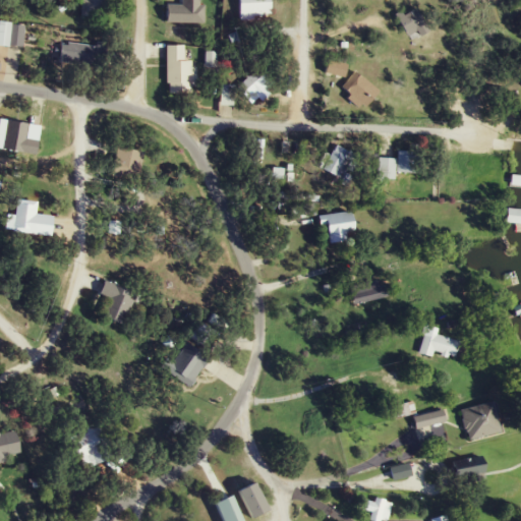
[(81,0),(80,16),(103,18),(103,0),(81,0)]
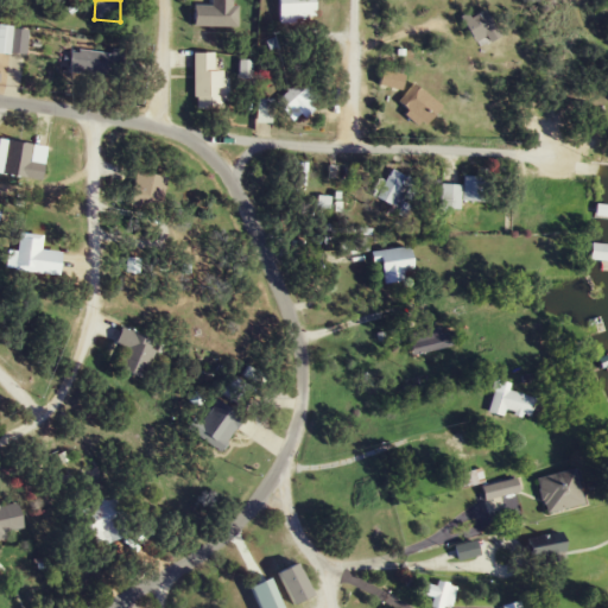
[(211,0),(211,5),(195,5),(195,26),(238,27),(236,0),(211,0)]
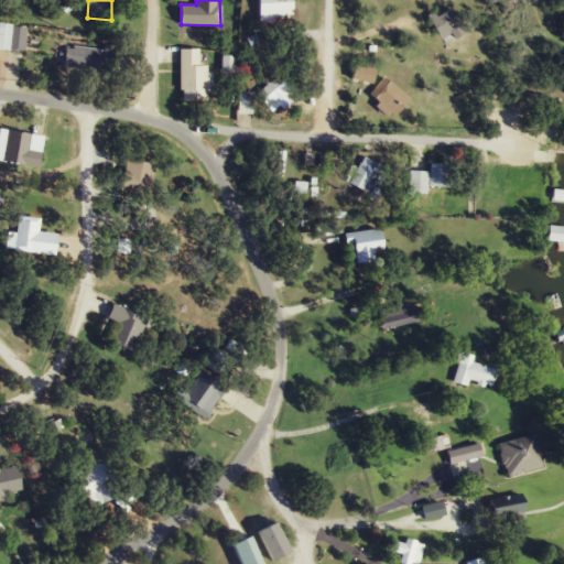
[(258,0),(259,19),(290,19),(290,0),(258,0)]
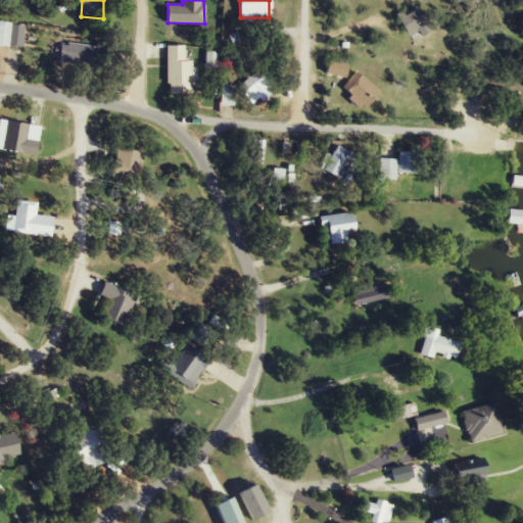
[(412,40),(429,34),(421,9),(402,16),(412,40)]
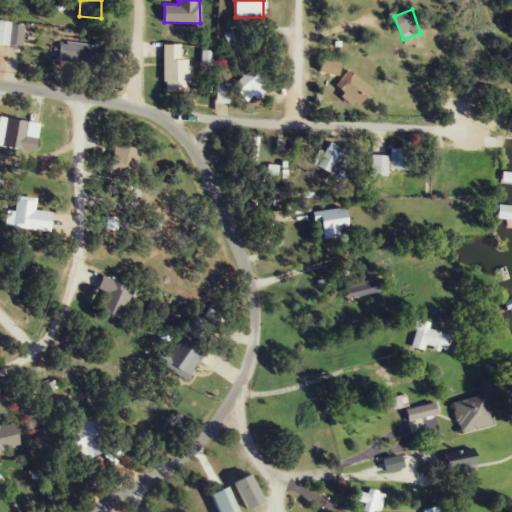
[(0,45),(24,45),(24,23),(0,23),(0,45)]
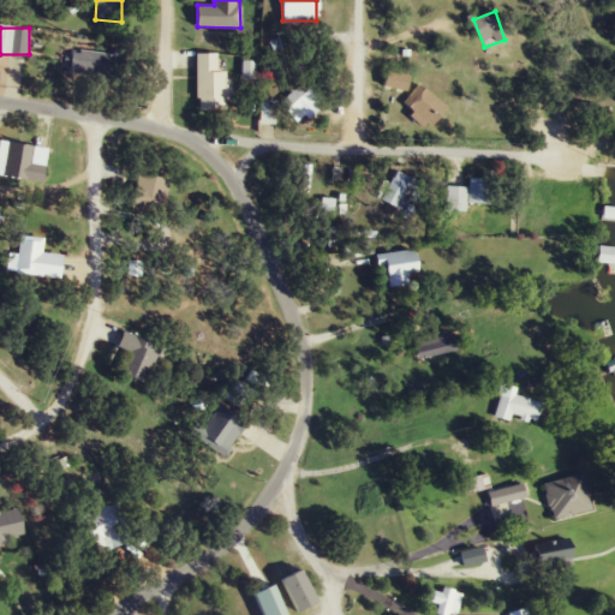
[(123,54),(73,51),(72,73),(120,78),(123,54)]
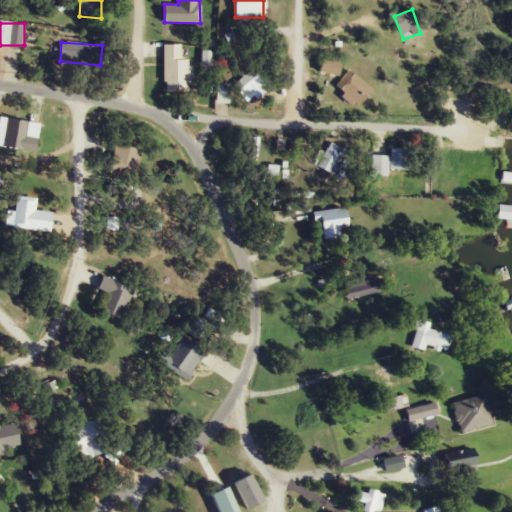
[(181,45),(164,45),(164,91),(193,91),(193,60),(181,60),(181,45)]
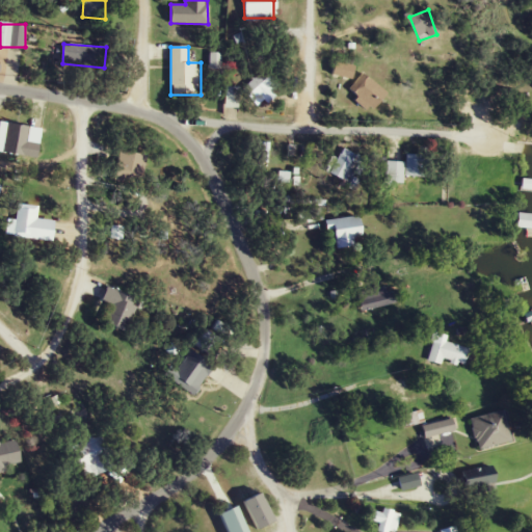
[(220,53),(210,53),(210,75),(220,75),(220,53)]
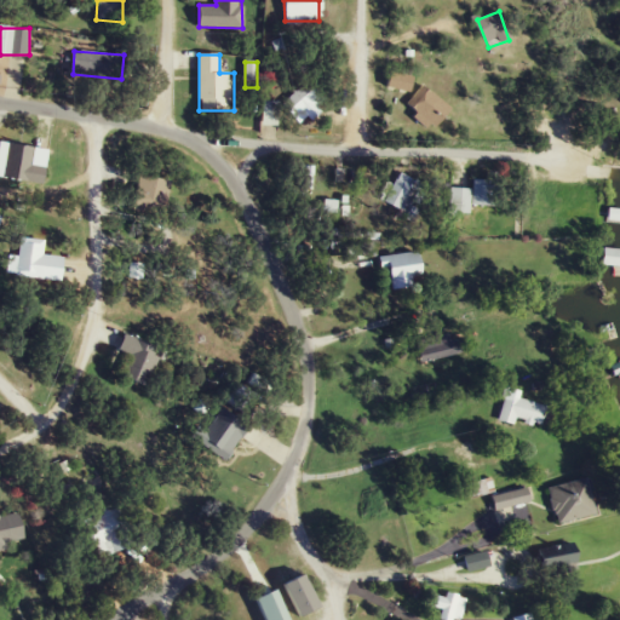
[(413,76),(390,74),(389,87),(412,90),(413,76)]
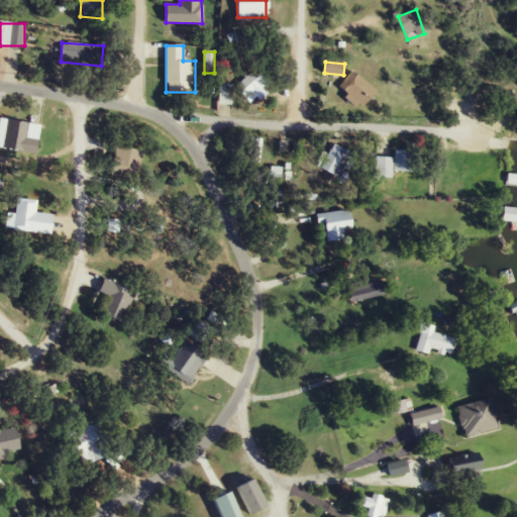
[(267,79),(257,69),(235,88),(249,102),(266,87),(262,84),(267,79)]
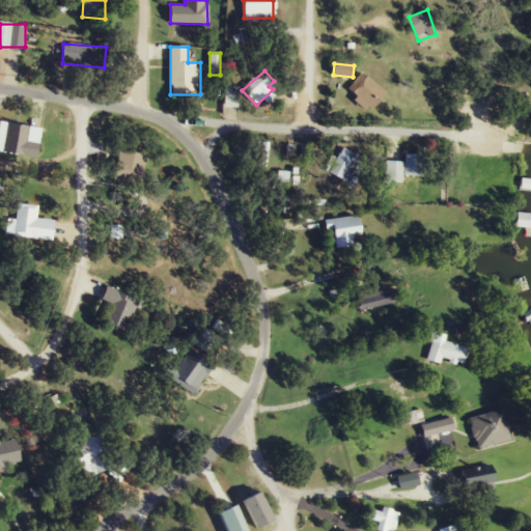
[(387,94),(363,73),(347,89),(371,111),(387,94)]
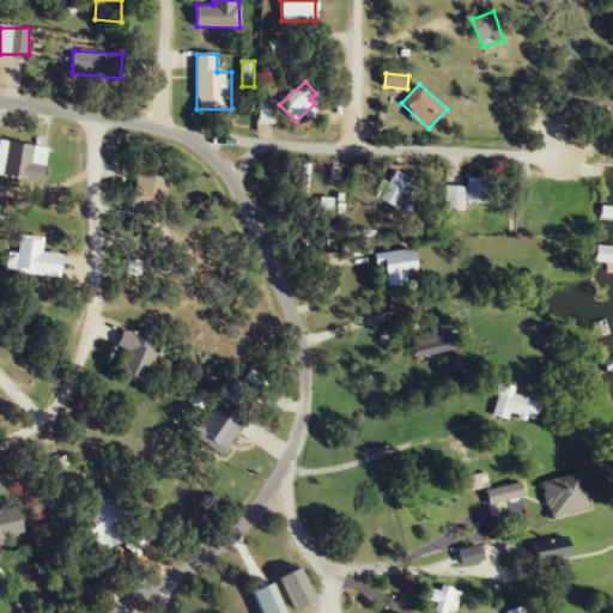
[(275,101),(260,101),(260,125),(275,125),(275,101)]
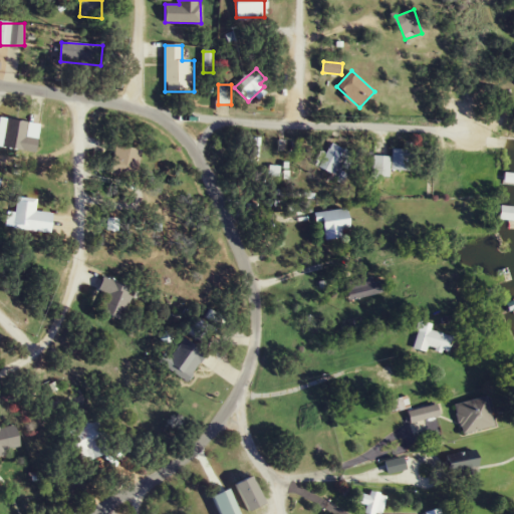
[(26,138),(28,122),(6,118),(2,148),(36,153),(38,139),(26,138)]
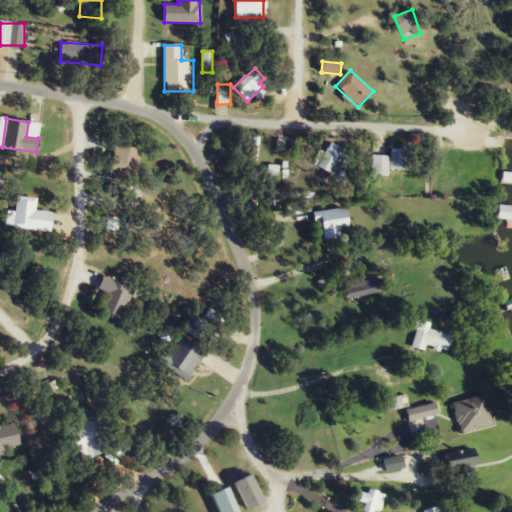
[(353,155),(331,142),(317,166),(339,179),(353,155)]
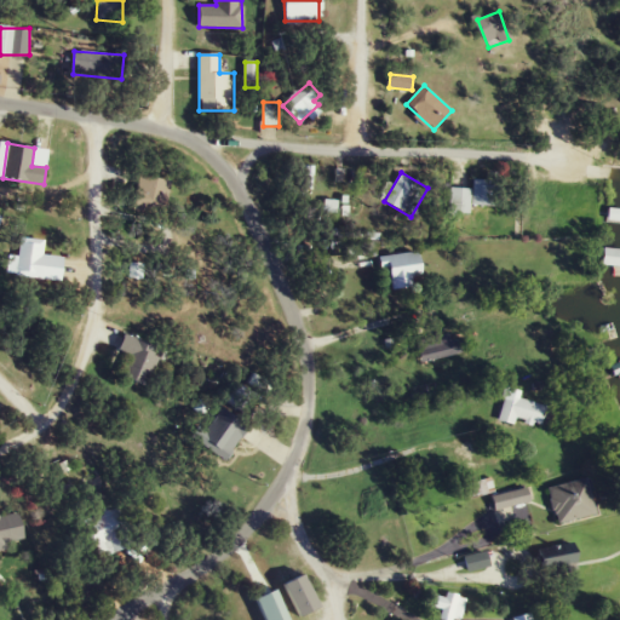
[(170,212),(170,178),(136,178),(136,212),(170,212)]
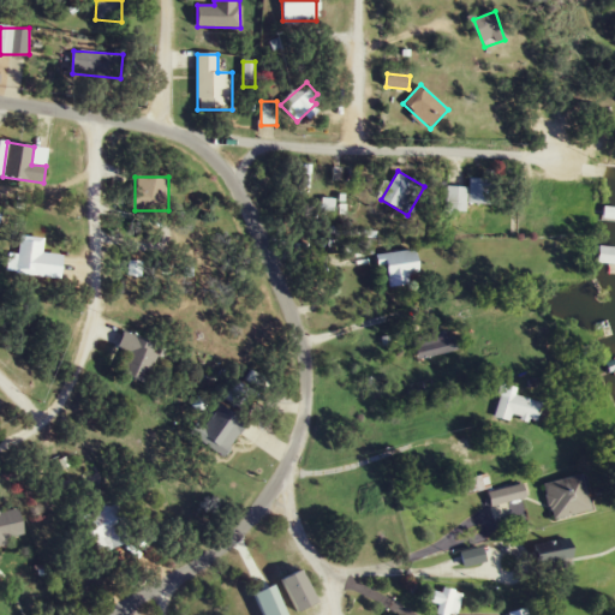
[(447,186),(446,212),(466,212),(466,204),(496,204),(497,179),(470,178),(470,187),(447,186)]
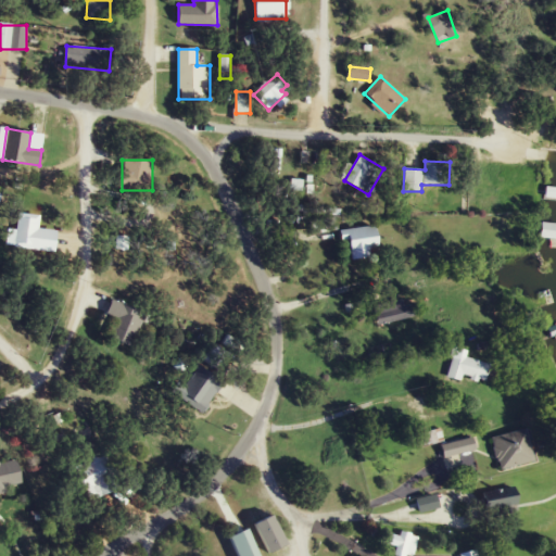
[(39,215),(17,214),(14,249),(55,252),(58,231),(38,229),(39,215)]
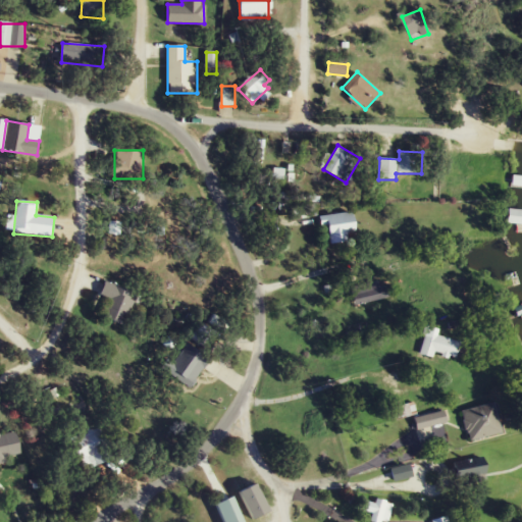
[(313,202),(305,205),(308,215),(316,213),(313,202)]
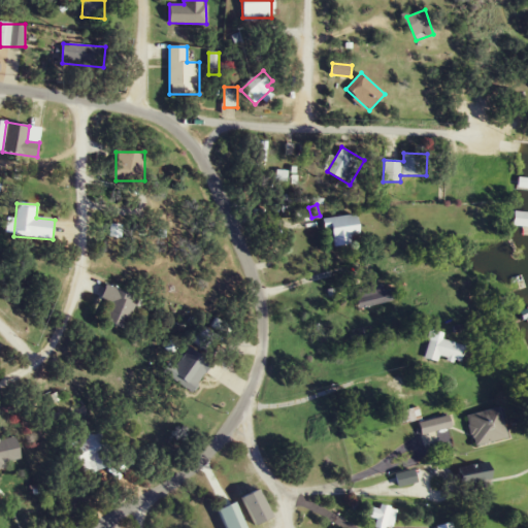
[(527,212),(513,212),(513,226),(527,226),(527,212)]
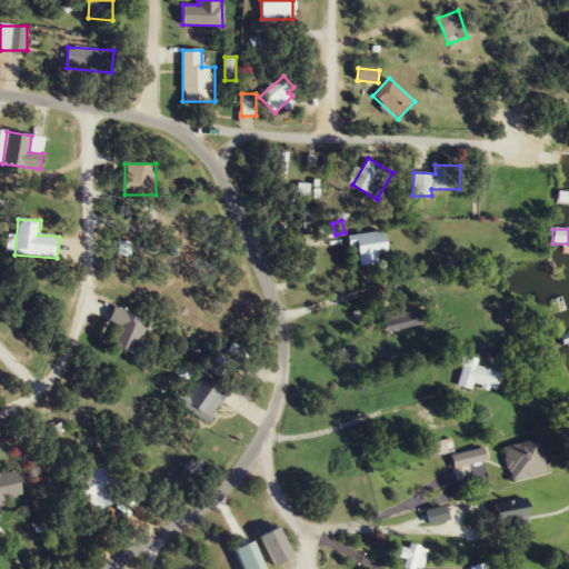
[(379,256),(389,255),(386,231),(350,236),(351,246),(357,246),(359,267),(380,263),(379,256)]
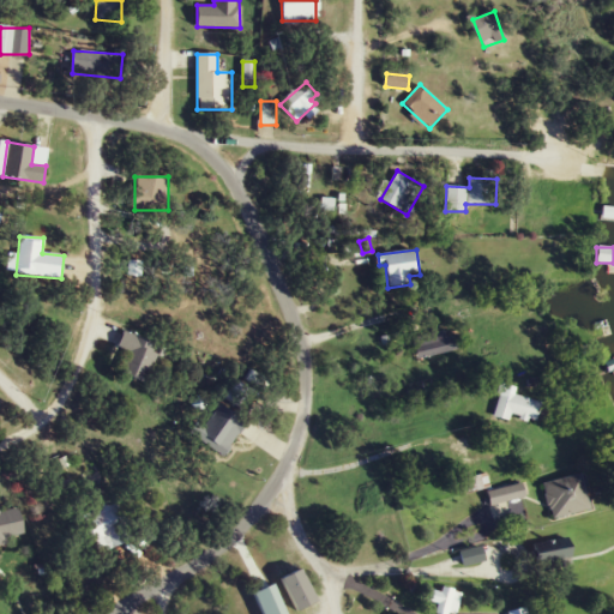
[(119,373),(145,383),(160,344),(124,331),(116,349),(127,353),(119,373)]
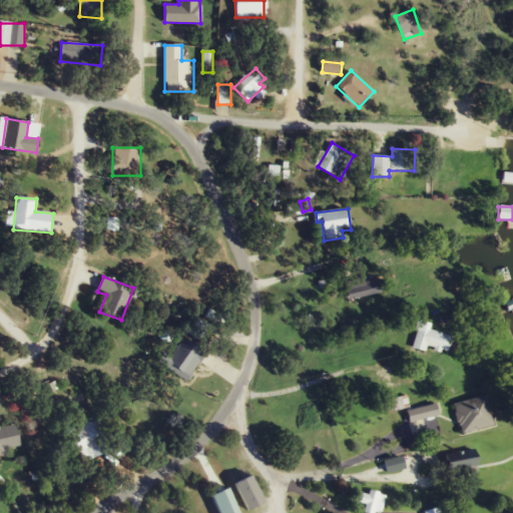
[(347,295),(385,295),(385,281),(372,281),(372,279),(347,279),(347,295)]
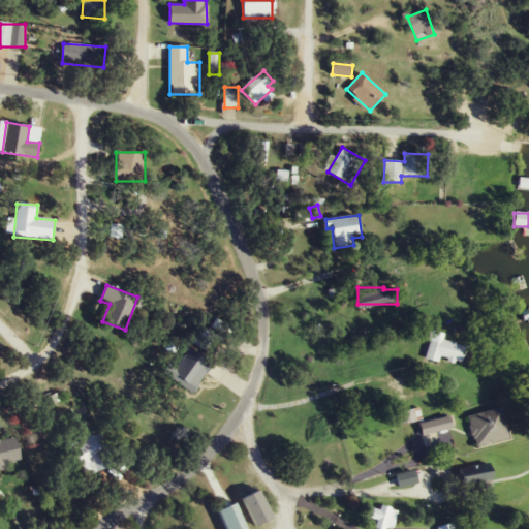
[(217,338),(205,327),(192,341),(205,351),(217,338)]
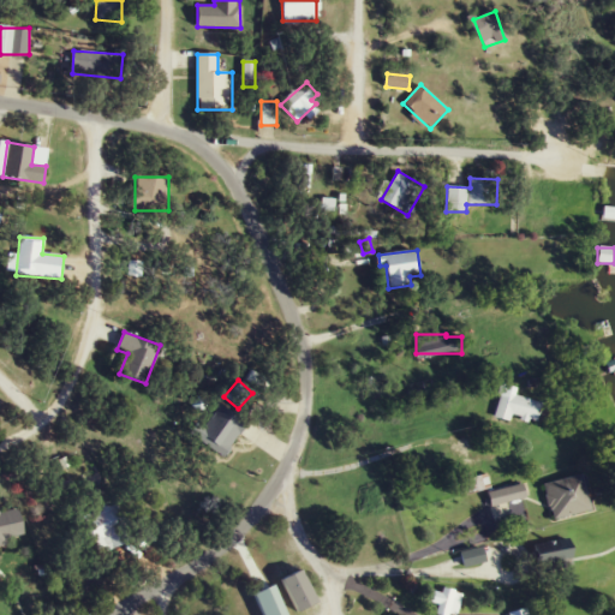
[(512,417),(537,423),(542,402),(514,395),(517,388),(500,384),(491,417),(511,422),(512,417)]
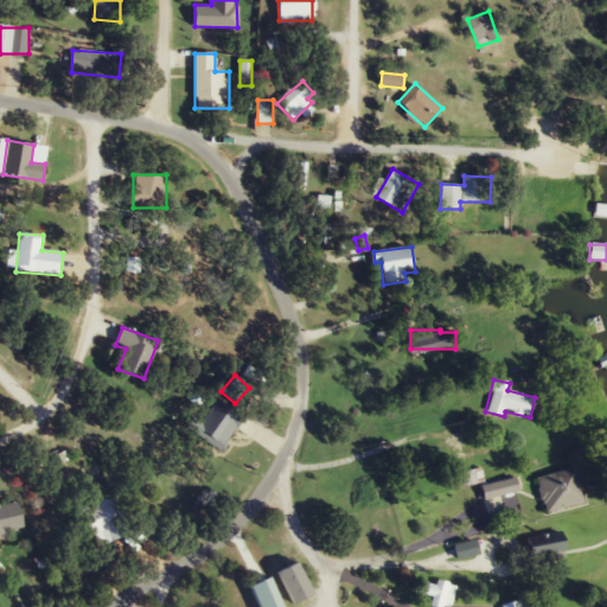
[(193,433),(219,452),(244,419),(218,398),(193,433)]
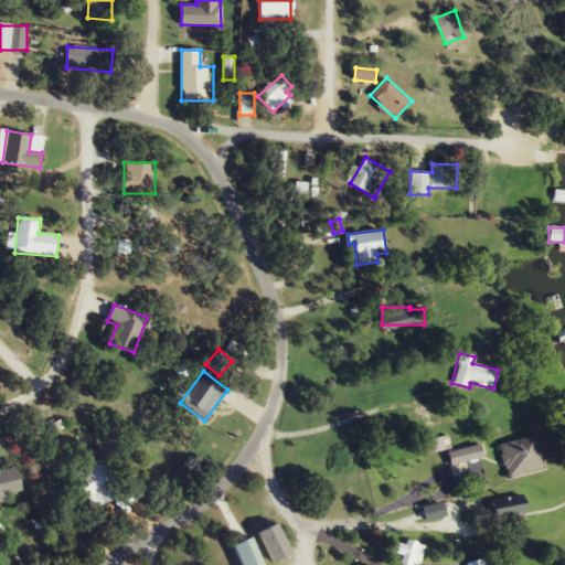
[(544,469),(535,436),(499,445),(508,479),(544,469)]
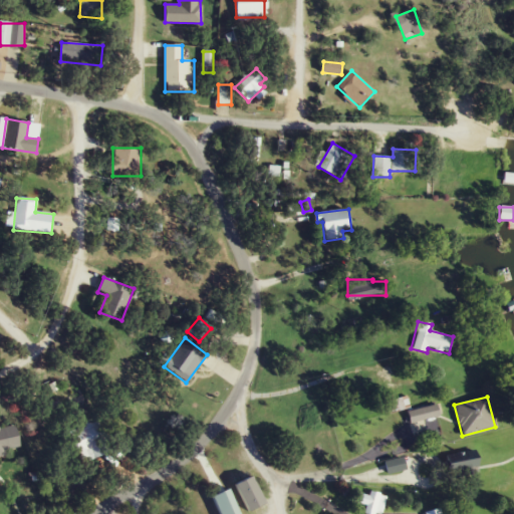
[(409,407),(406,398),(393,402),(396,412),(409,407)]
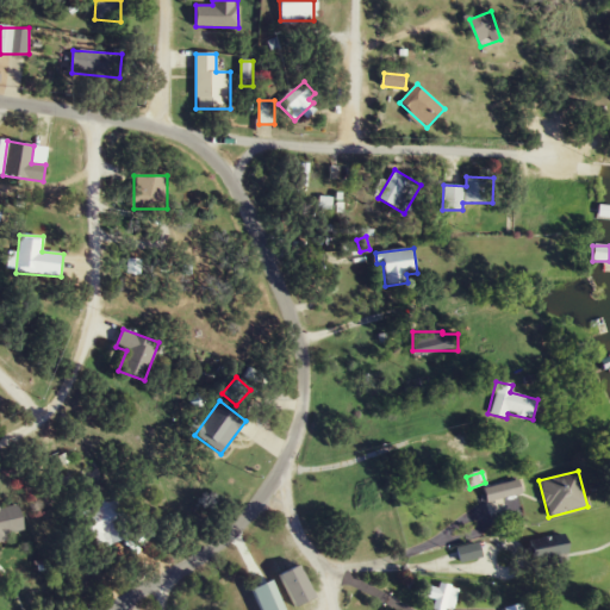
[(483,489),(486,503),(522,495),(518,480),(483,489)]
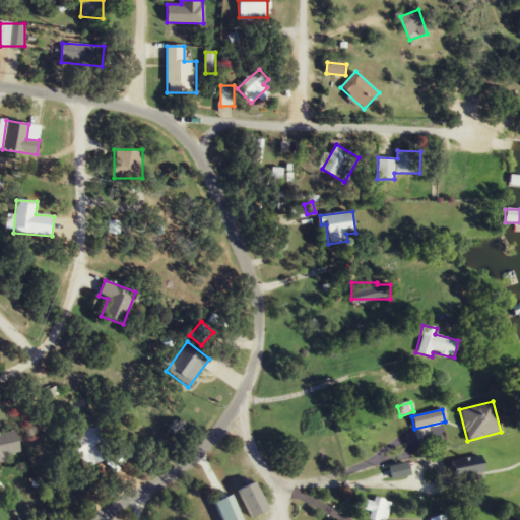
[(113,455),(96,424),(69,438),(84,469),(113,455)]
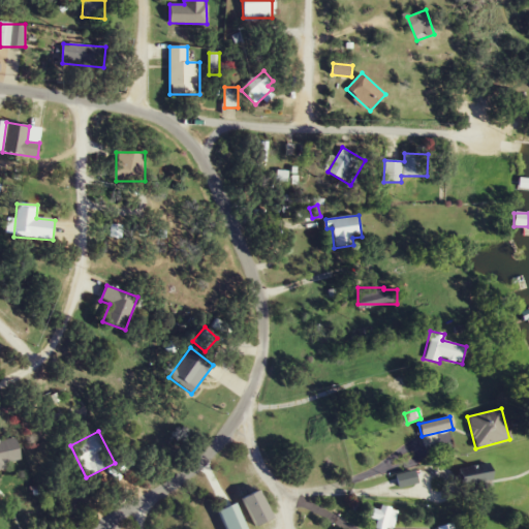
[(0,468),(22,463),(16,436),(0,439),(0,468)]
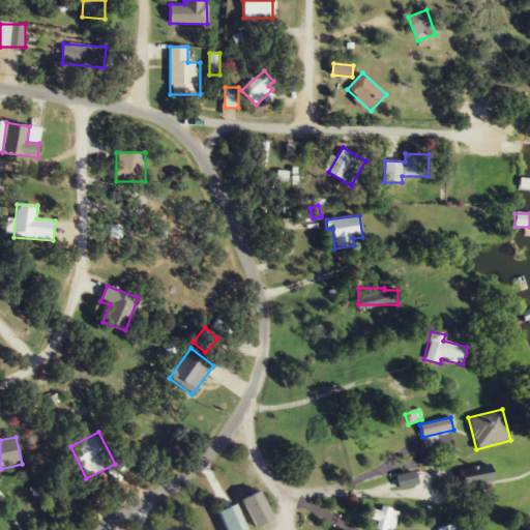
[(461,469),(465,489),(496,482),(492,464),(461,469)]
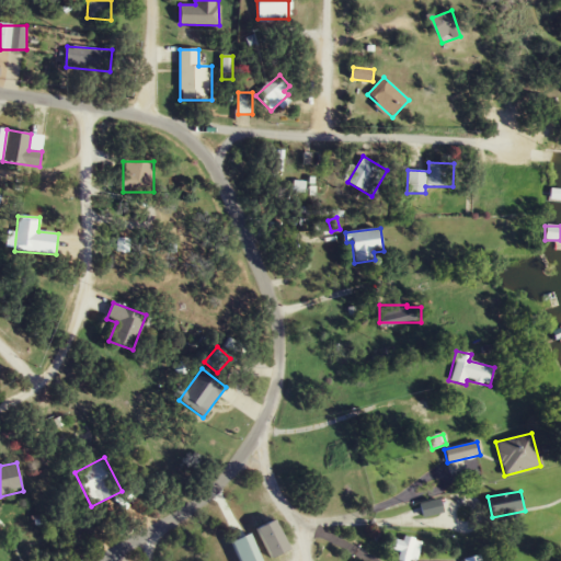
[(424,518),(444,511),(439,499),(421,505),(424,518)]
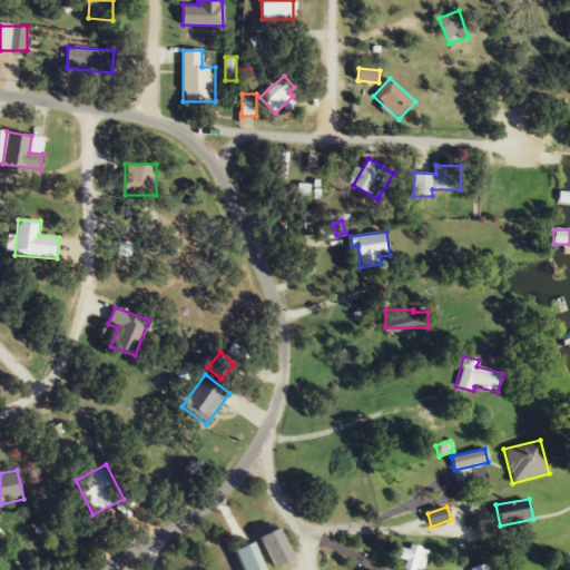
[(278,569),(297,559),(281,528),(263,538),(278,569)]
